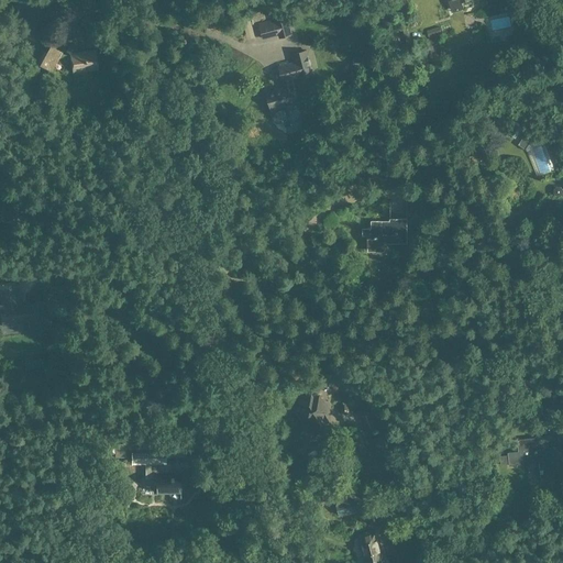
[(293,34),(288,18),(274,21),(275,22),(271,23),(271,21),(258,24),(263,40),(278,35),(279,39),(293,34)]
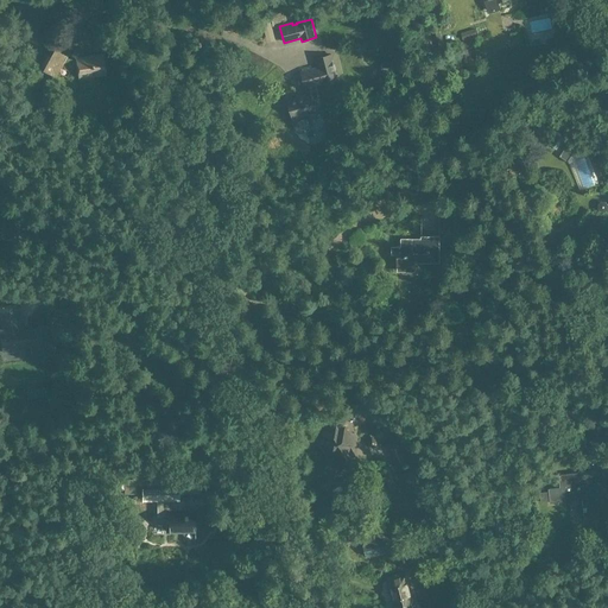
[(461,33),(463,40),(474,37),(473,30),(461,33)]
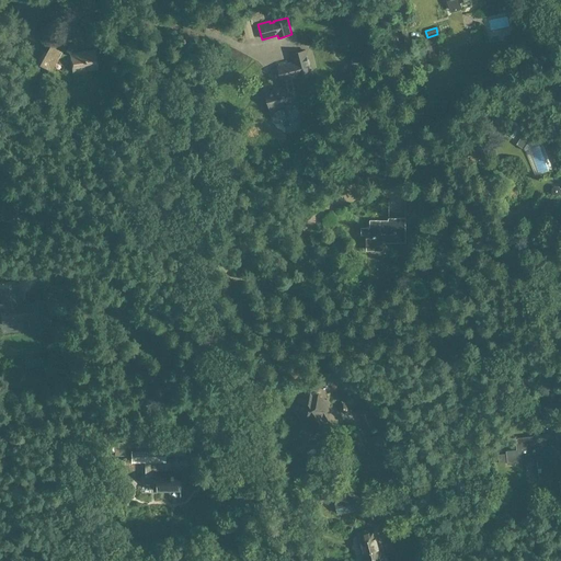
[(431,47),(422,48),(426,64),(435,61),(431,47)]
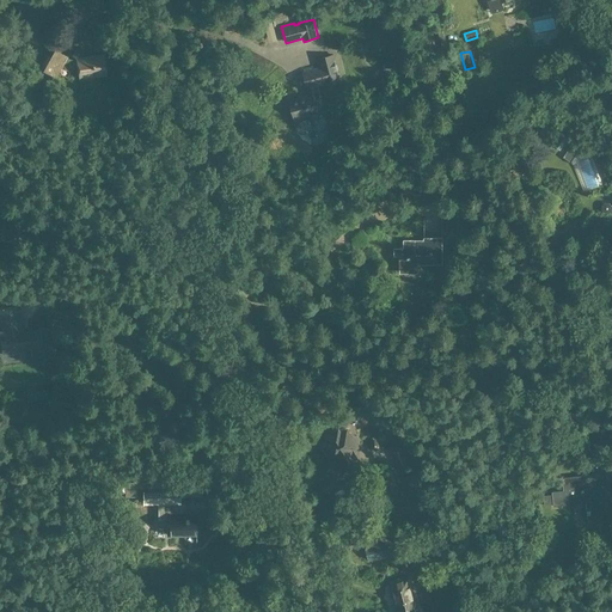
[(102,55),(78,60),(81,78),(105,74),(102,55)]
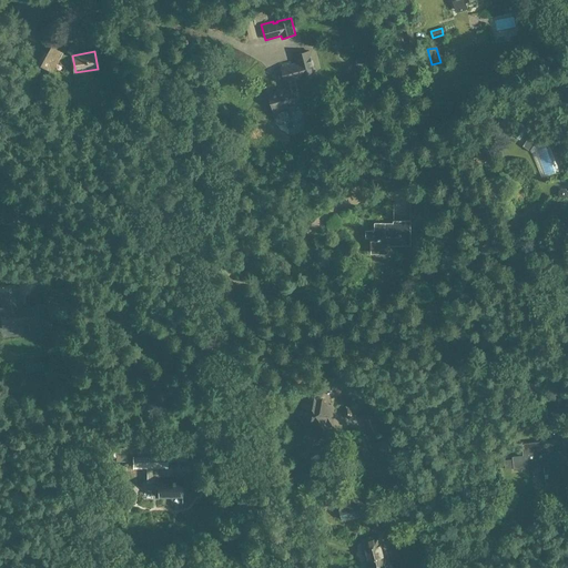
[(366,68),(374,64),(373,54),(356,59),(358,68),(366,66),(366,68)]
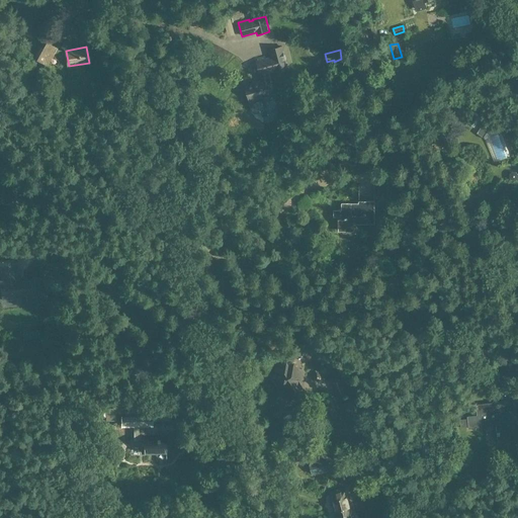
[(267,73),(281,70),(277,57),(266,59),(265,57),(257,59),(262,81),(247,85),(251,101),(263,98),(264,101),(273,99),(267,73)]
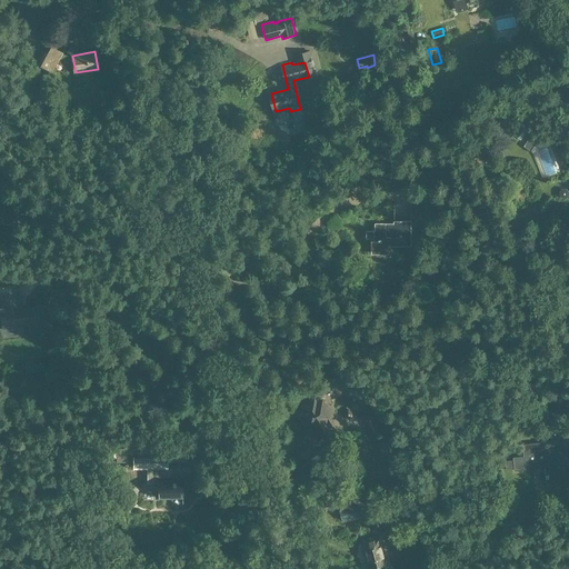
[(523,145),(532,150),(539,140),(531,135),(523,145)]
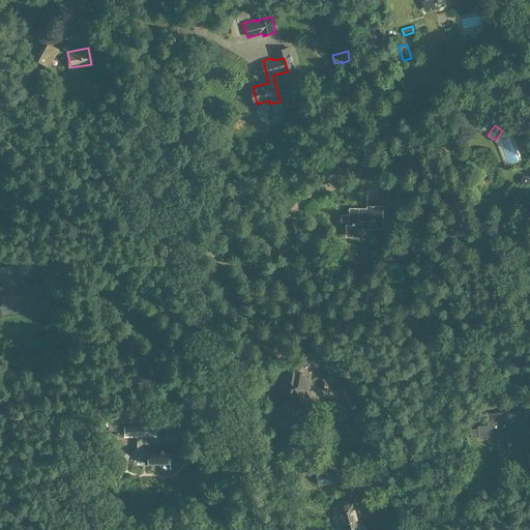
[(500,143),(505,164),(517,160),(511,140),(500,143)]
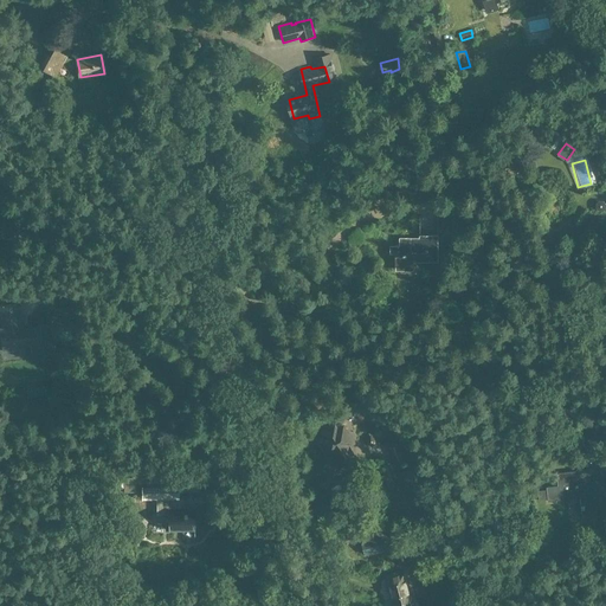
[(368,185),(372,200),(381,198),(378,182),(368,185)]
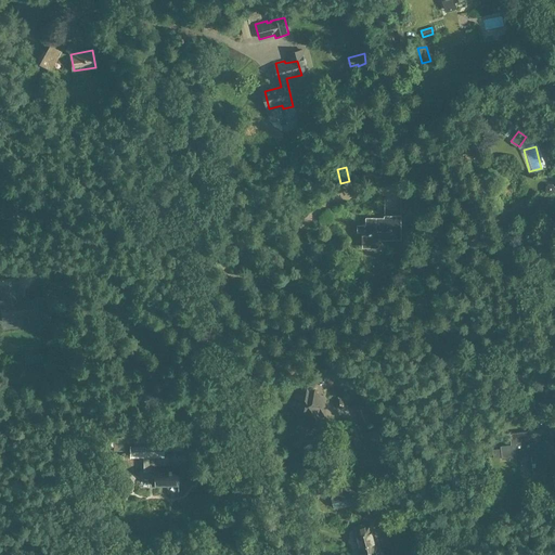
[(362,248),(379,248),(379,240),(401,240),(401,218),(368,218),(368,226),(362,226),(362,248)]
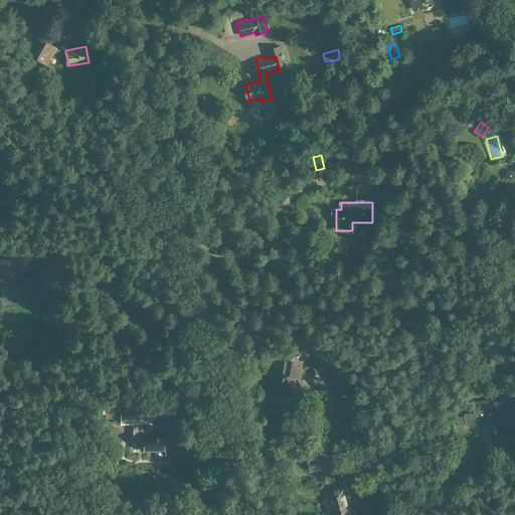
[(411,220),(410,206),(396,206),(396,221),(411,220)]
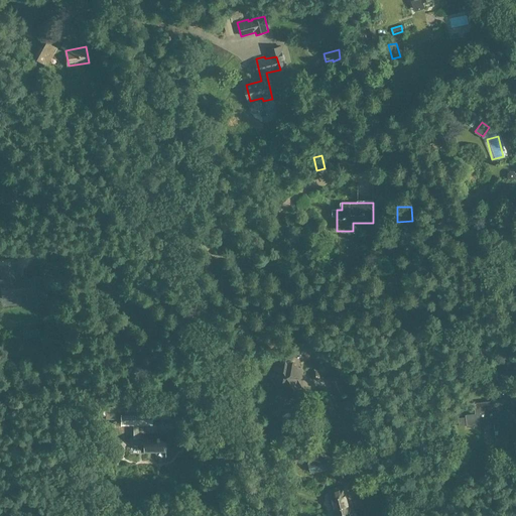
[(22,331),(24,343),(40,341),(39,329),(22,331)]
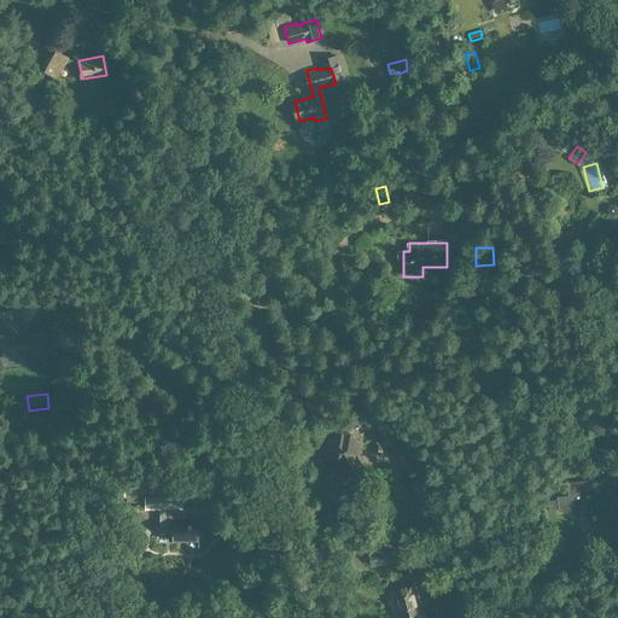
[(345,468),(351,473),(362,461),(337,441),(337,439),(338,437),(338,435),(336,432),(332,432),(330,433),(320,443),(320,445),(320,448),(326,454),(327,453),(347,468),(345,468)]
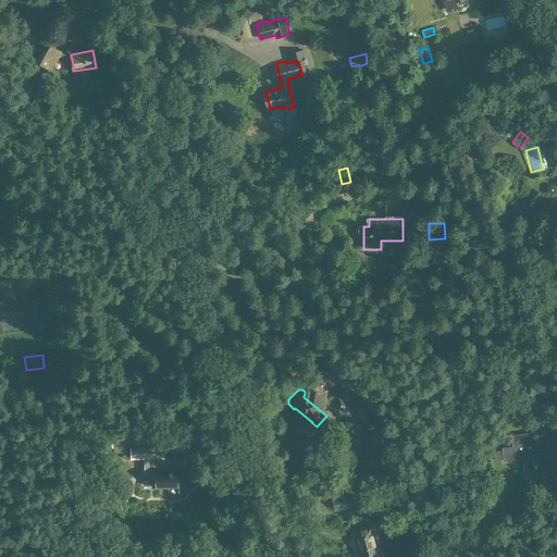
[(504,461),(533,458),(535,478),(549,477),(548,465),(556,462),(556,459),(555,435),(556,434),(556,420),(540,422),(542,432),(511,435),(512,446),(502,447),(504,461)]
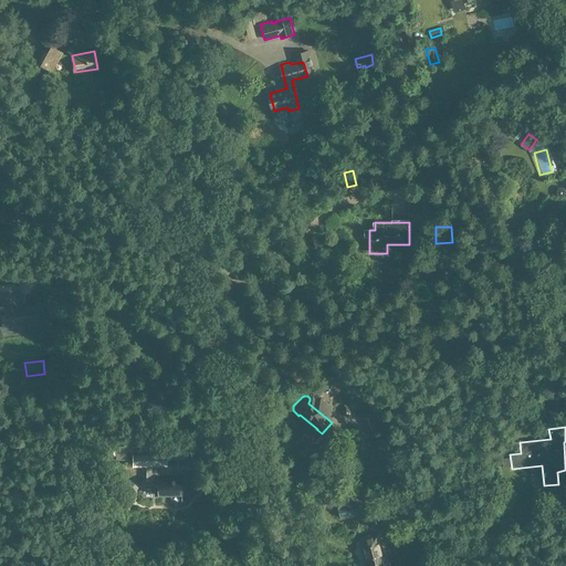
[(380,459),(392,456),(386,437),(373,441),(380,459)]
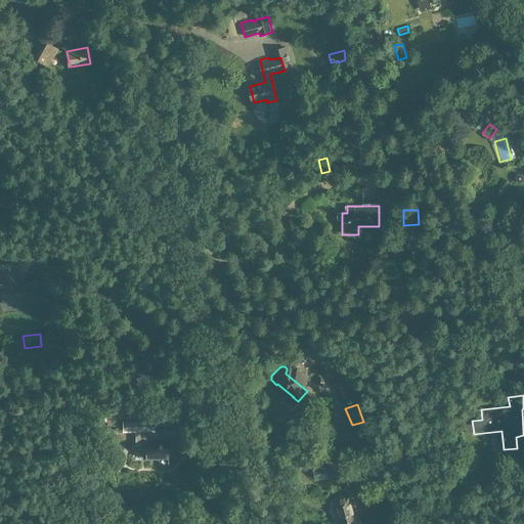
[(169,439),(159,440),(159,432),(154,432),(154,423),(136,423),(136,445),(143,445),(143,459),(170,459),(169,439)]
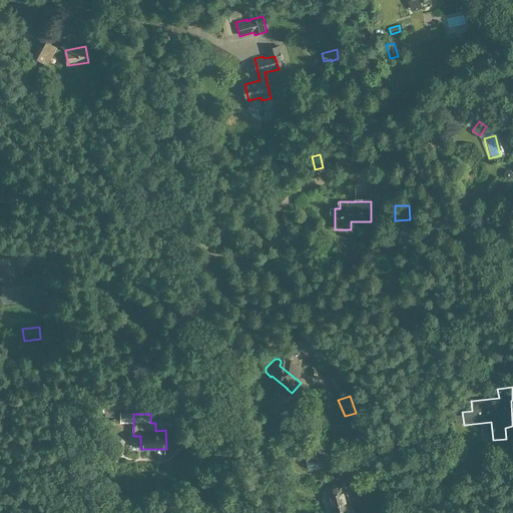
[(307,459),(308,466),(309,469),(326,465),(324,454),(309,458),(307,459)]
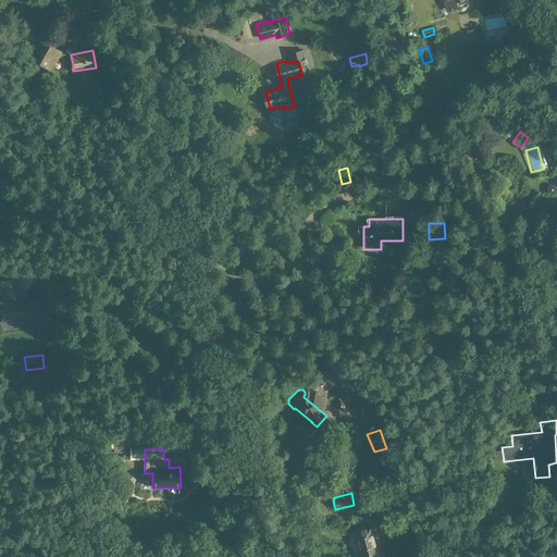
[(336,520),(348,516),(346,509),(333,514),(336,520)]
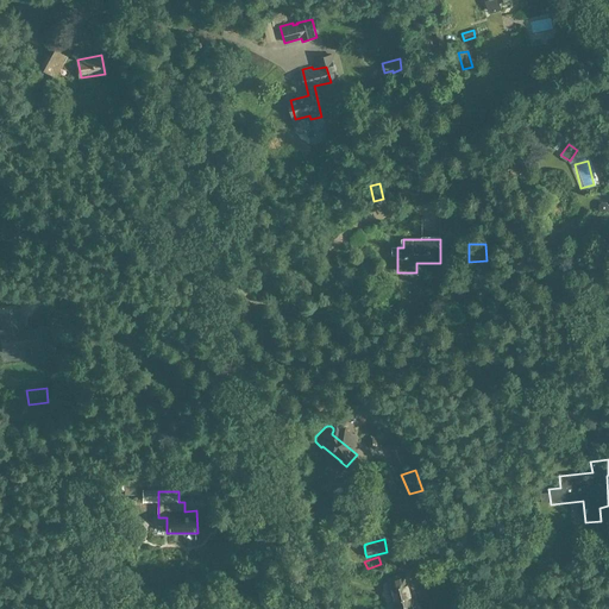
[(396,608),(402,608),(414,606),(408,576),(389,581),(396,608)]
